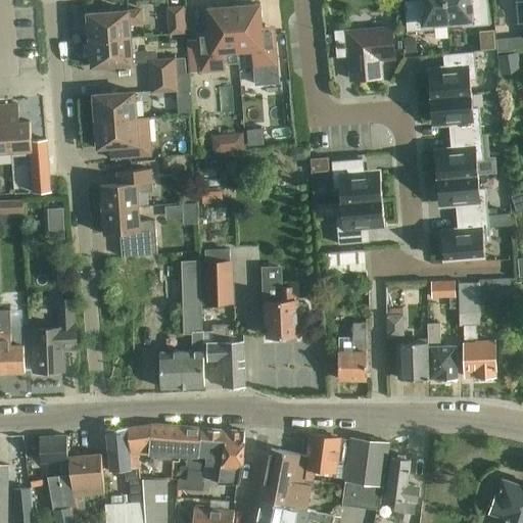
[(204,21),(201,0),(184,0),(187,24),(204,21)]
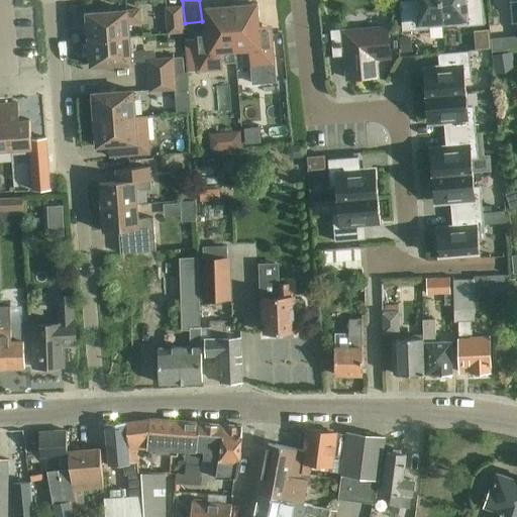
[(236,5),(231,5),(235,50),(250,49),(251,67),(252,82),(276,80),(275,66),(272,32),(260,33),(257,3),(251,4),(249,0),(247,0),(237,1),(236,5)]
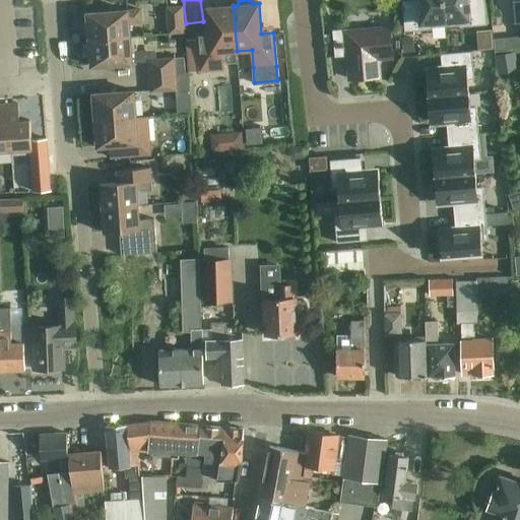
[(445,21),(443,0),(418,0),(419,2),(415,3),(414,0),(402,2),(404,31),(432,28),(432,22),(445,21)]
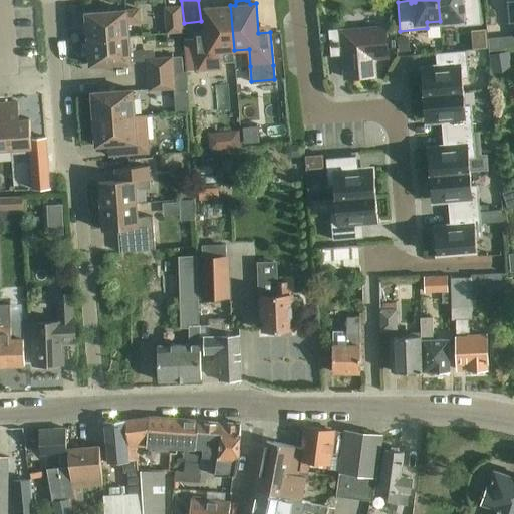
[(438,0),(440,21),(454,20),(455,26),(481,24),(479,0),(438,0)]
